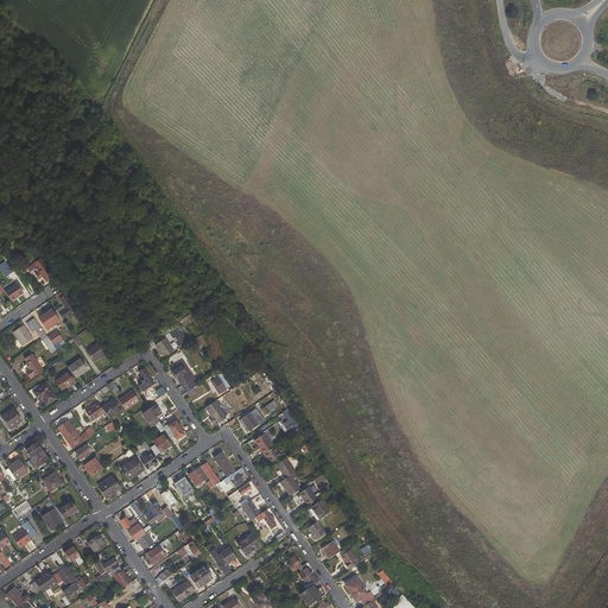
[(14,273),(21,268),(18,266),(10,259),(6,261),(12,271),(14,273)]
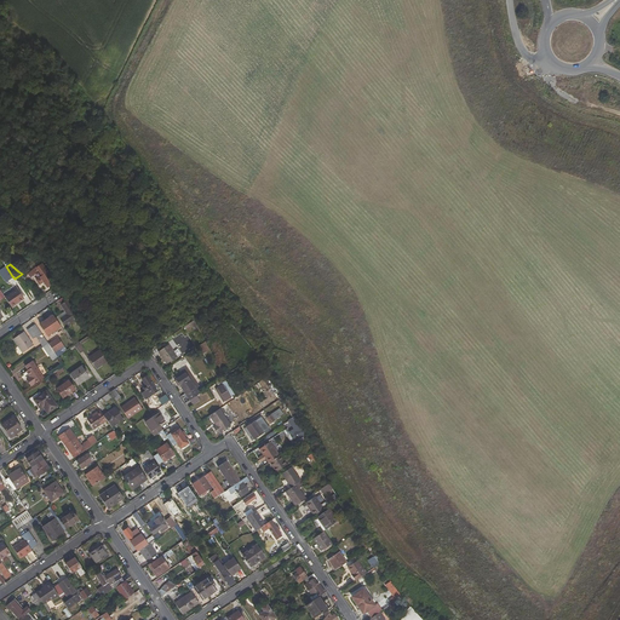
[(39,279),(46,290),(55,283),(50,277),(44,280),(41,276),(39,274),(42,270),(45,275),(47,274),(40,264),(28,273),(29,276),(36,271),(40,277),(39,279)]
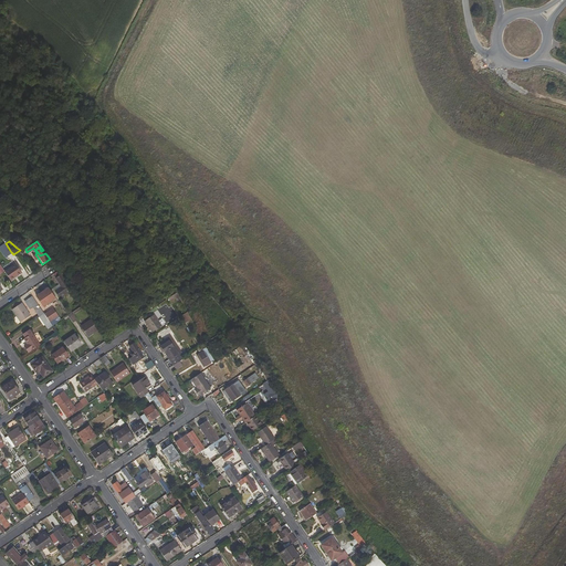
[(0,247),(0,251),(3,258),(11,252),(6,243),(4,243),(0,247)]
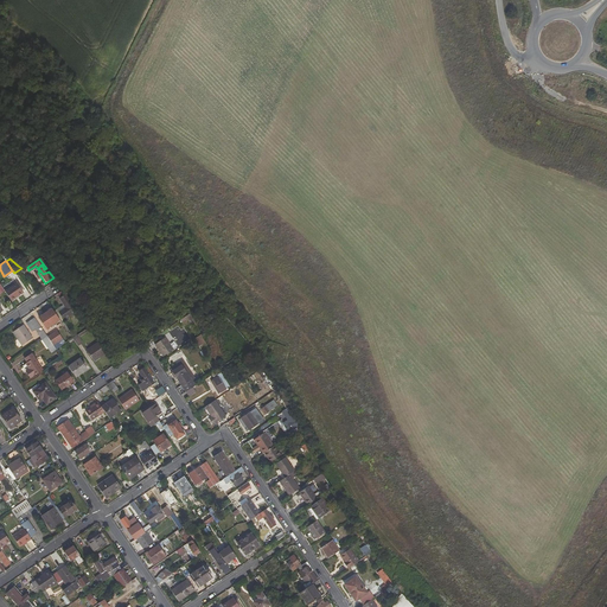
[(38,268),(40,270),(43,274),(49,272),(46,268),(44,269),(42,264),(38,268)]
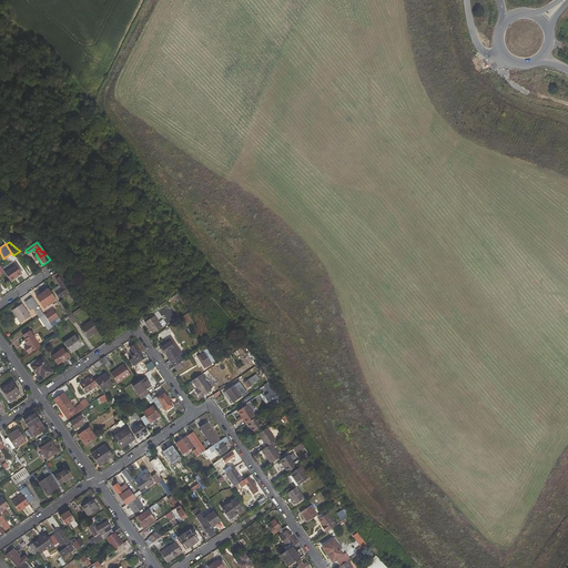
[(16,265),(4,273),(10,282),(22,274),(16,265)]
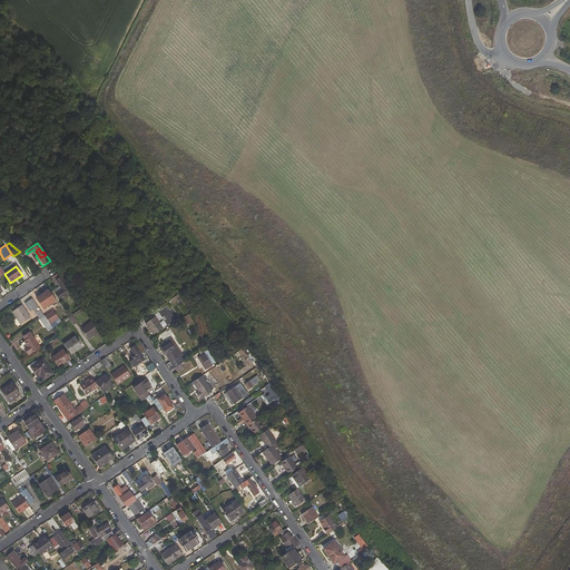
[(59,298),(61,301),(72,293),(59,273),(53,276),(57,281),(56,281),(61,290),(56,293),(59,298)]
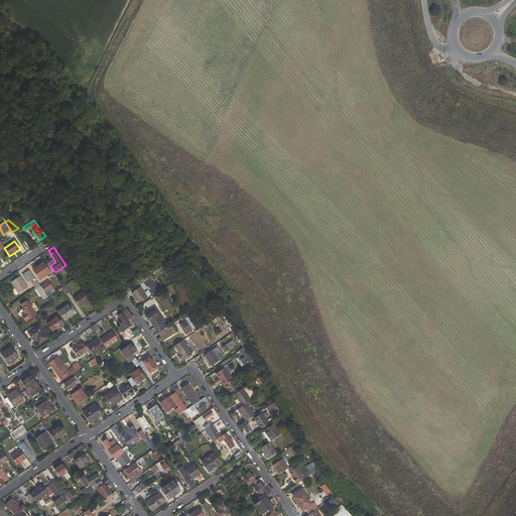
[(51,273),(46,265),(43,262),(33,270),(39,280),(51,273)]
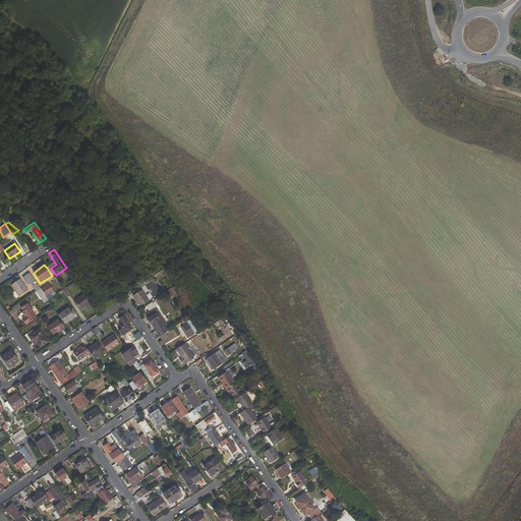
[(25,276),(31,284),(37,292),(41,289),(30,273),(25,276)]
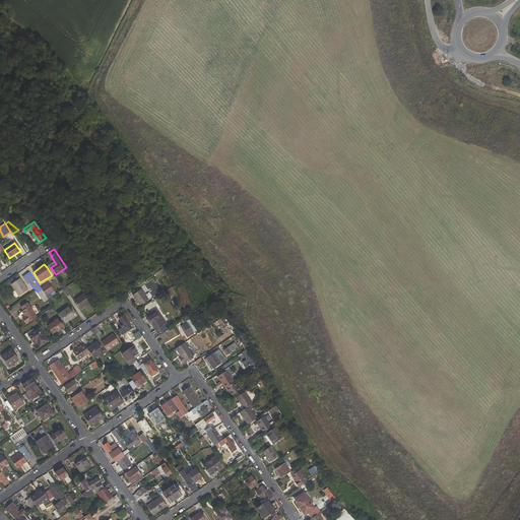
[(20,278),(11,284),(19,297),(27,290),(20,278)]
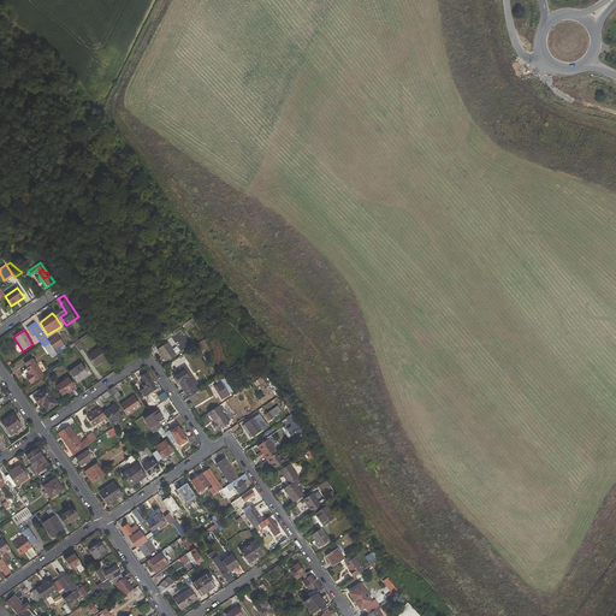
[(78,341),(81,343),(92,336),(89,333),(78,341)]
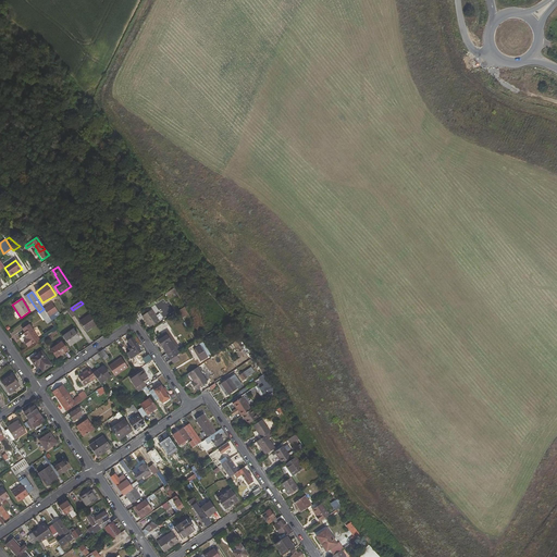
[(44,309),(49,316),(56,311),(51,304),(44,309)]
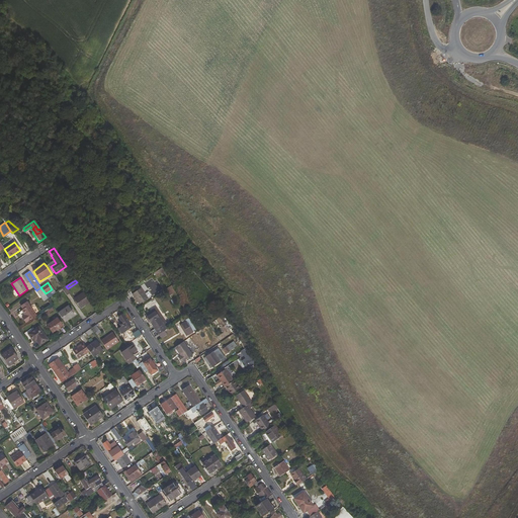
[(145,283),(141,286),(142,288),(148,297),(152,295),(145,283)]
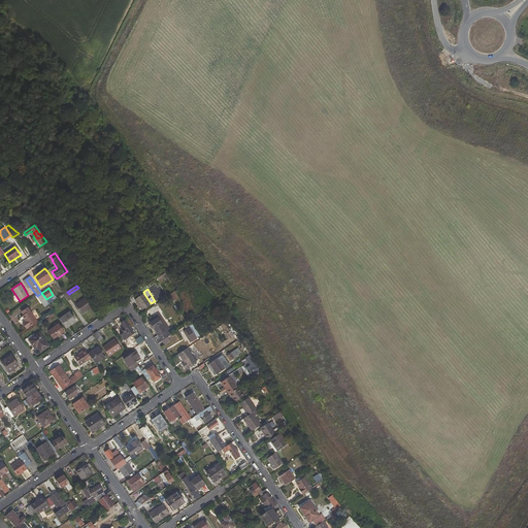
[(169,295),(173,301),(178,298),(174,291),(169,295)]
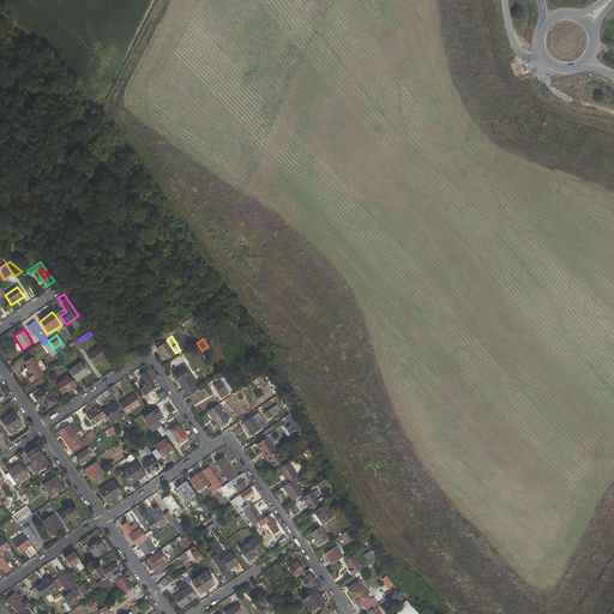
[(84,347),(80,342),(78,339),(73,343),(79,351),(84,347)]
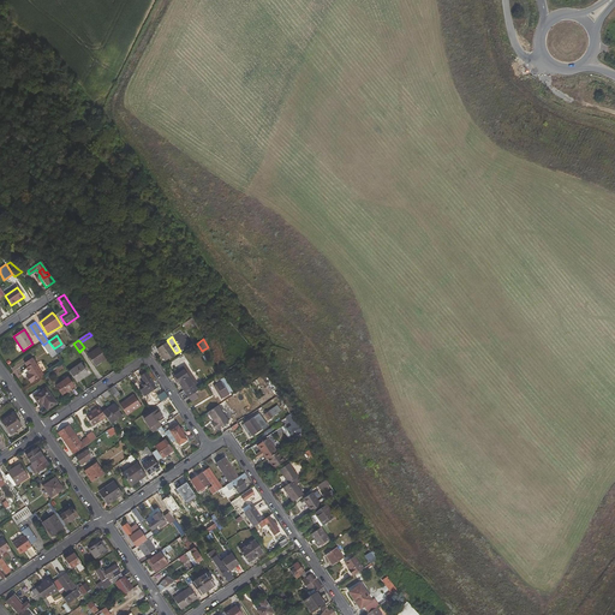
[(48,341),(43,345),(49,353),(54,350),(54,348),(48,341)]
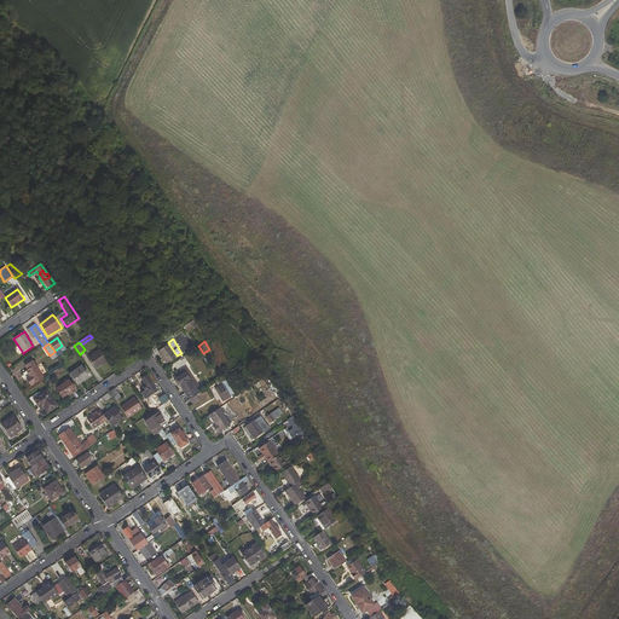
[(177,357),(177,356),(169,345),(157,352),(167,364),(177,357)]
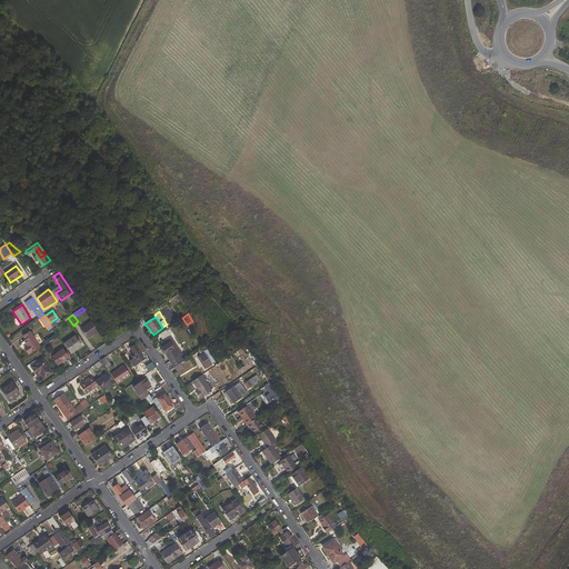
[(61,322),(57,318),(50,322),(50,323),(53,328),(61,322)]
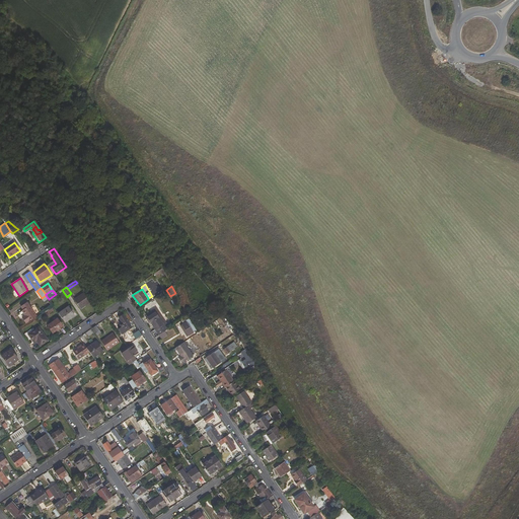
[(74,300),(80,309),(90,302),(84,293),(74,300)]
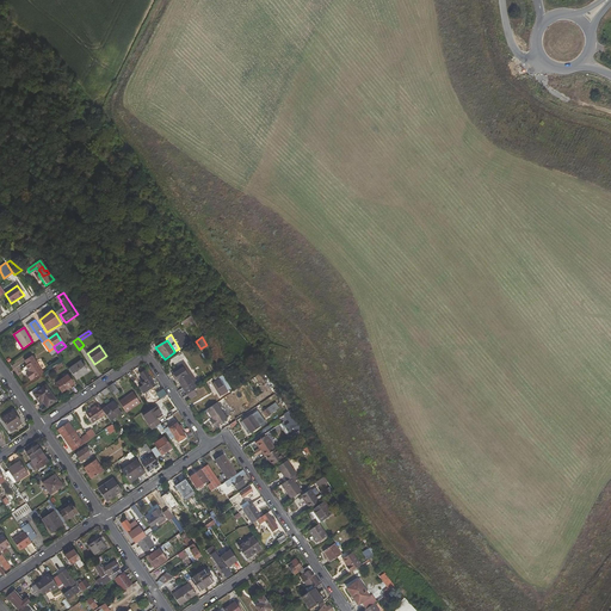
[(31,374),(28,376),(31,381),(42,374),(43,372),(32,357),(25,362),(28,365),(25,366),(29,371),(31,374)]
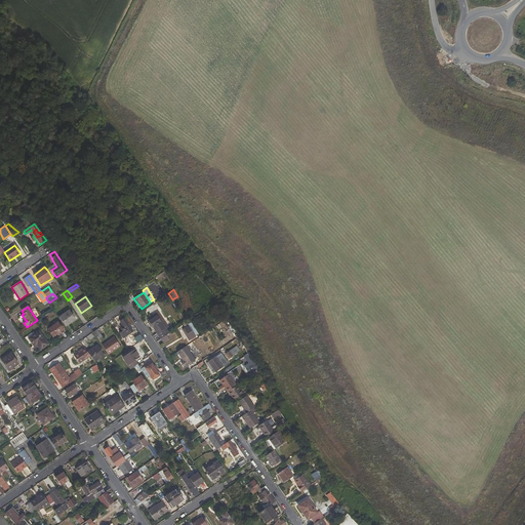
[(76,319),(69,310),(59,317),(66,327),(76,319)]
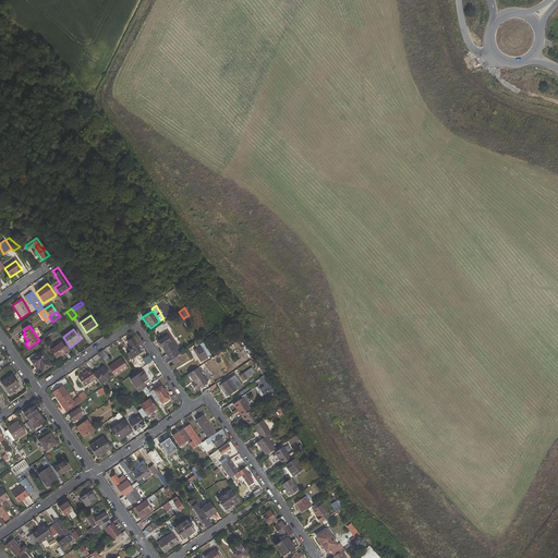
[(168,331),(165,334),(179,355),(183,352),(168,331)]
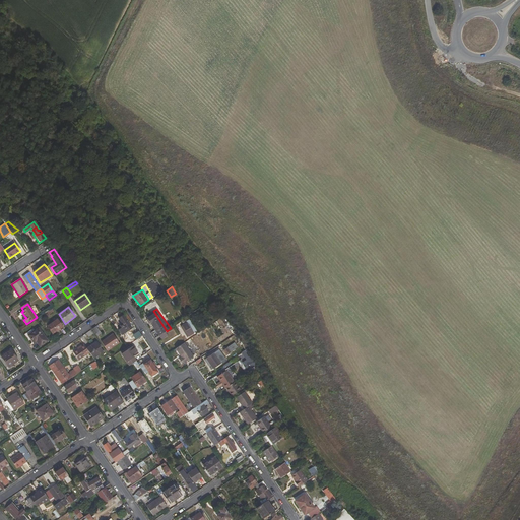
[(153,311),(145,317),(147,319),(150,323),(159,336),(166,332),(167,331),(153,311)]
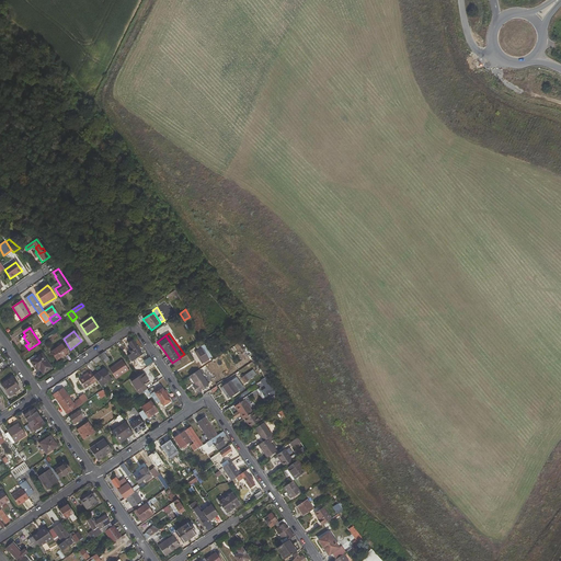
[(130,354),(128,356),(132,362),(142,354),(133,341),(128,344),(132,348),(128,351),(130,354)]
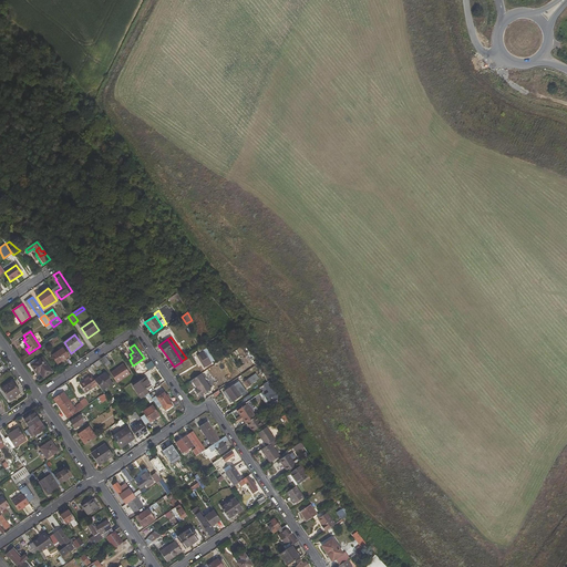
[(197,350),(199,354),(198,354),(206,367),(213,362),(204,346),(197,350)]
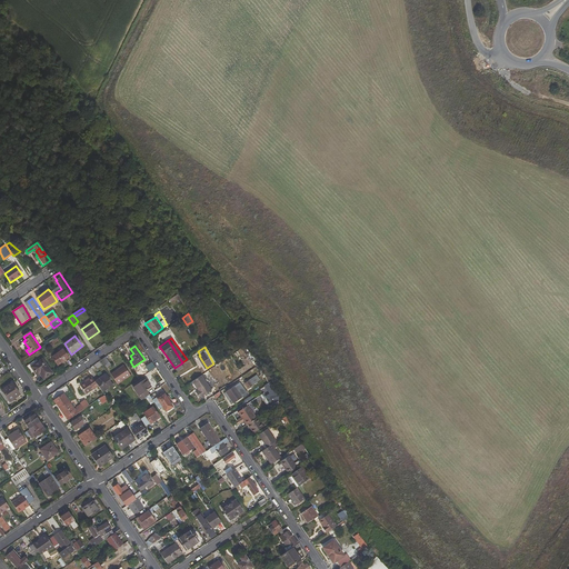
[(69,358),(63,349),(51,357),(58,366),(69,358)]
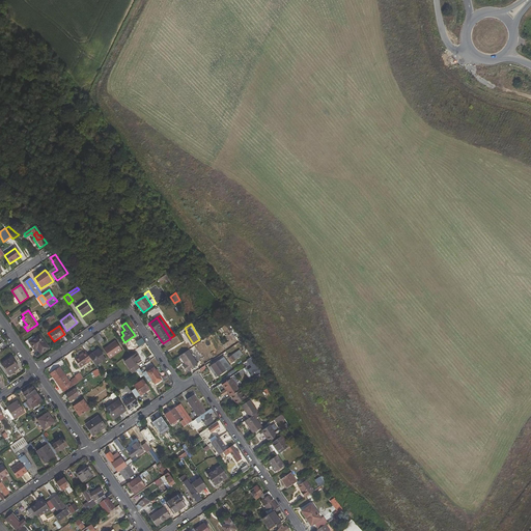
[(191,344),(193,343),(186,332),(184,334),(191,344)]
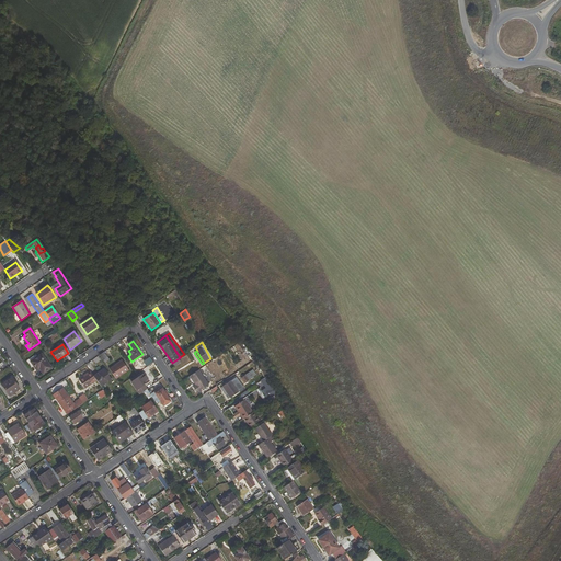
[(110,361),(104,353),(100,355),(102,359),(104,363),(110,361)]
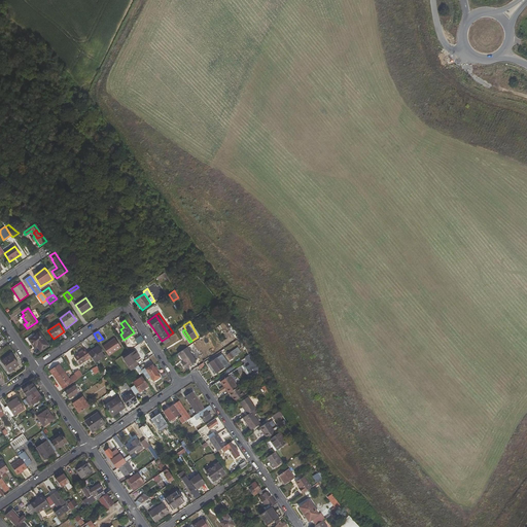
[(33,347),(36,345),(40,351),(48,346),(39,332),(37,335),(38,336),(30,341),(33,347)]
